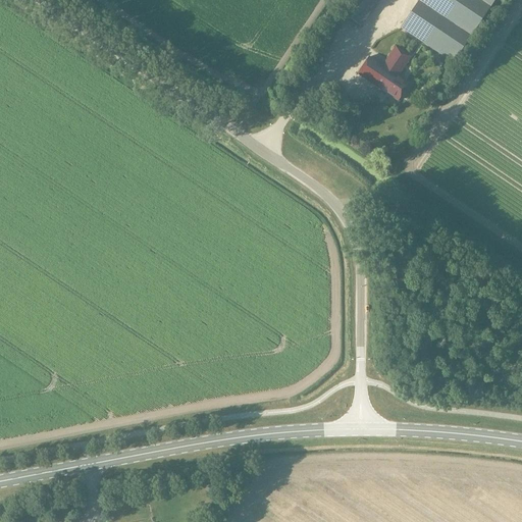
[(480,18),(492,0),(416,0),(419,2),(401,29),(452,62),(478,23),(480,24),(483,20),(480,18)]
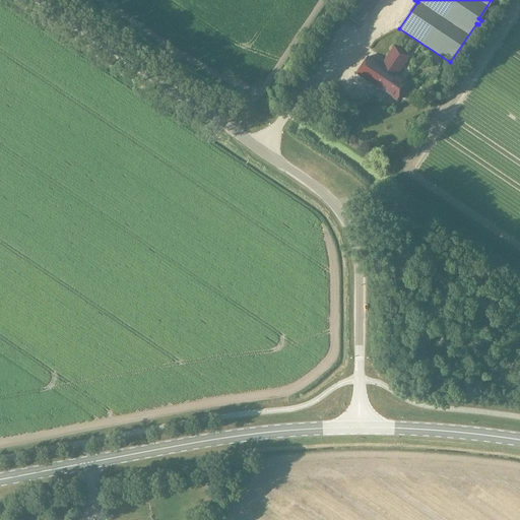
[(368,57),(355,74),(396,101),(407,84),(396,76),(408,57),(394,47),(381,66),(368,57)]
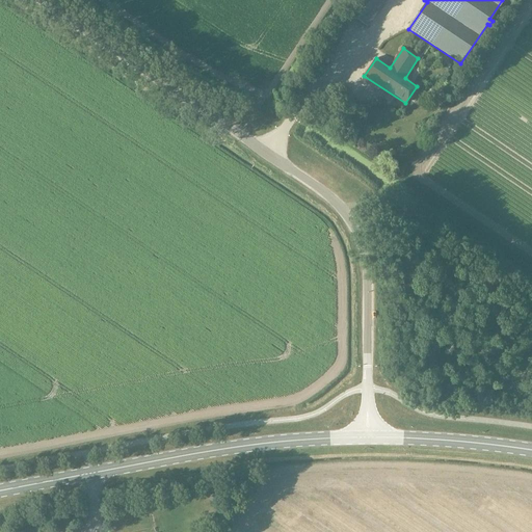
[(100,473),(92,475),(96,493),(104,490),(100,473)]
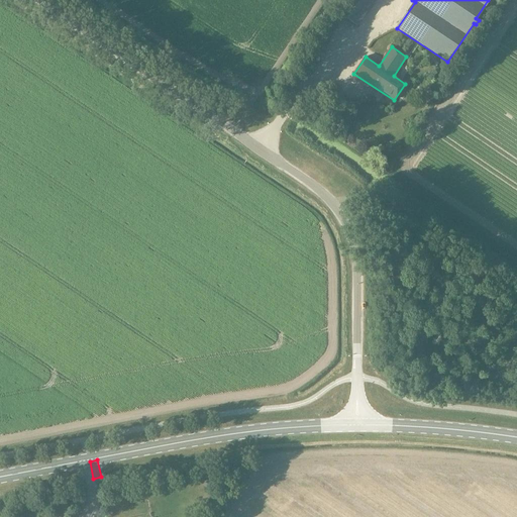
[(221,495),(225,489),(221,486),(217,492),(221,495)]
